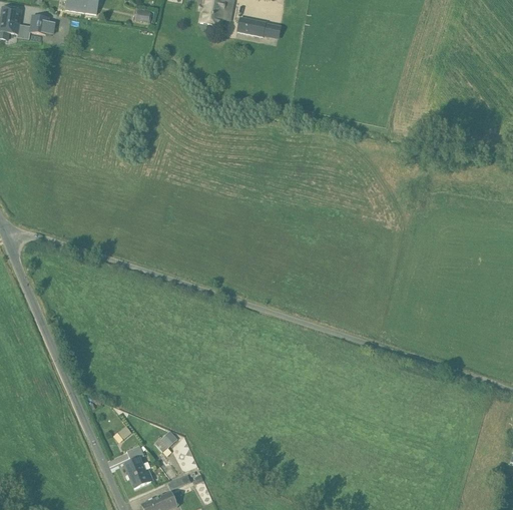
[(67,0),(66,8),(89,12),(90,12),(96,13),(98,0),(67,0)]
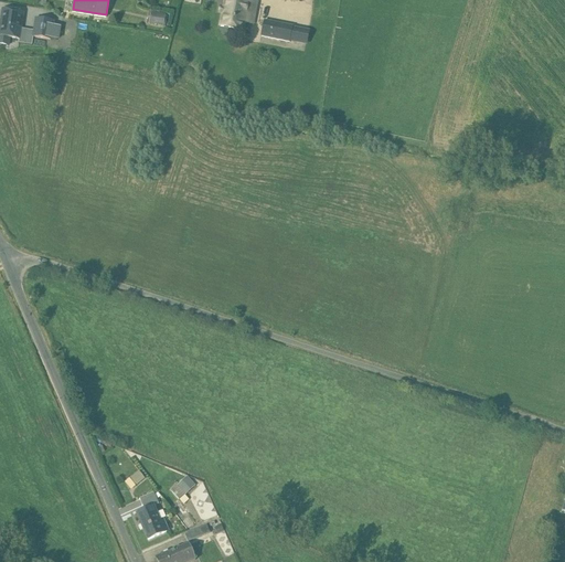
[(253,22),(256,4),(257,1),(256,0),(225,0),(221,23),(221,24),(243,29),(245,21),(253,22)]
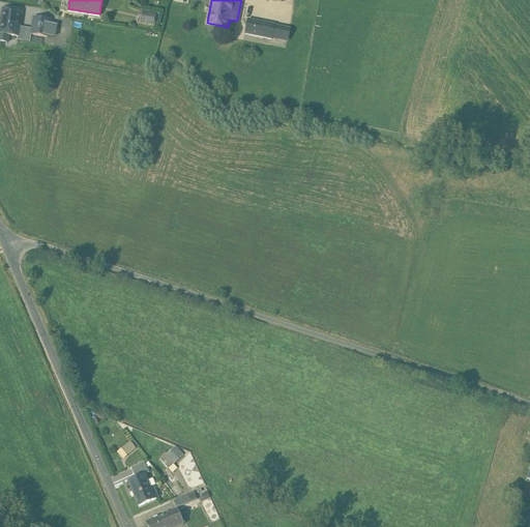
[(17,34),(21,10),(3,7),(0,25),(0,30),(8,32),(17,34)]
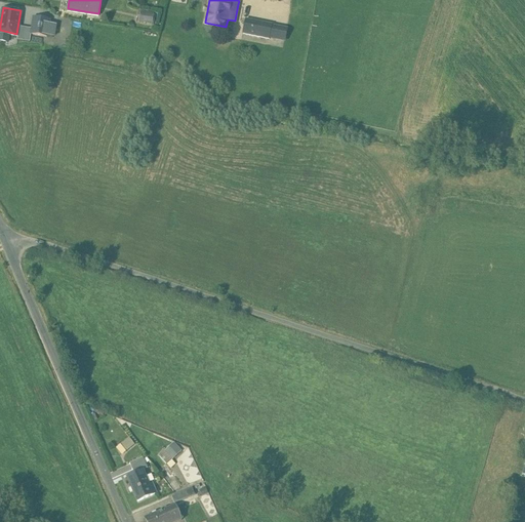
[(139,18),(146,19),(151,21),(152,12),(142,10),(140,10),(139,18)]
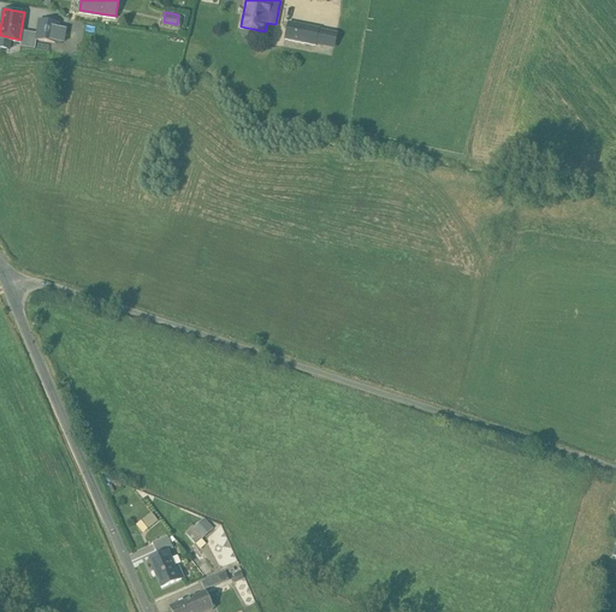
[(42,18),(39,18),(36,39),(57,41),(57,40),(64,41),(66,27),(59,27),(60,21),(55,21),(55,18),(42,17),(42,18)]
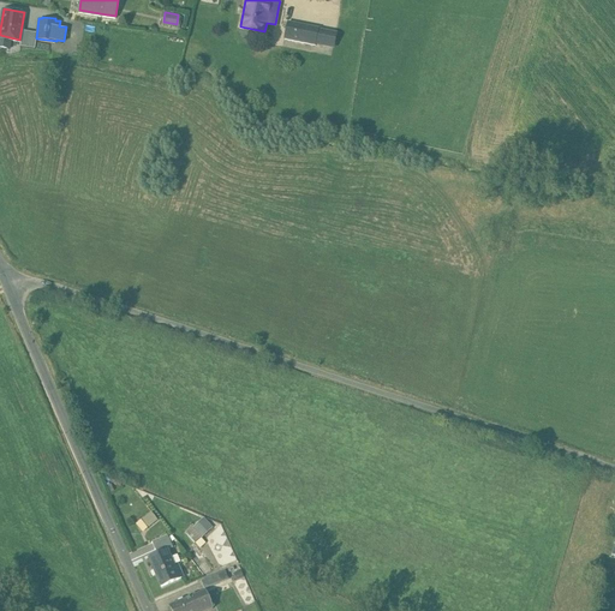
[(310,27),(304,25),(288,22),(285,37),(306,42),(310,27)]
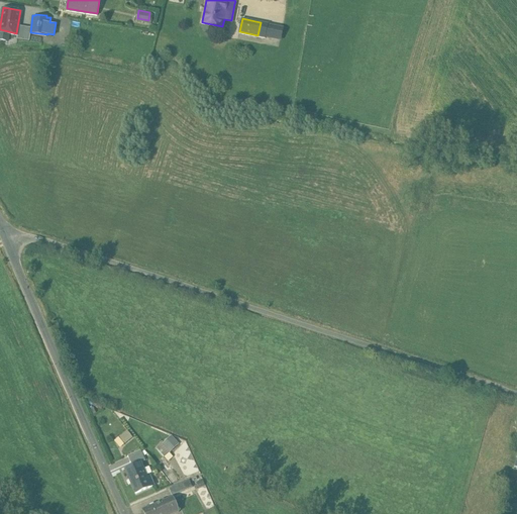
[(0,29),(0,37),(7,39),(8,31),(0,29)]
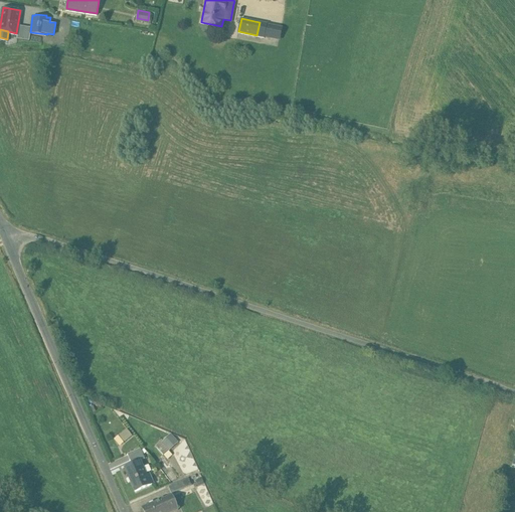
[(127,425),(119,432),(124,439),(132,433),(127,425)]
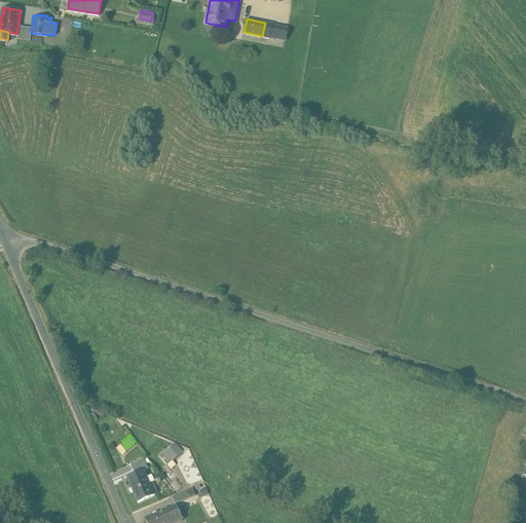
[(161,452),(162,454),(168,460),(175,455),(167,447),(161,452)]
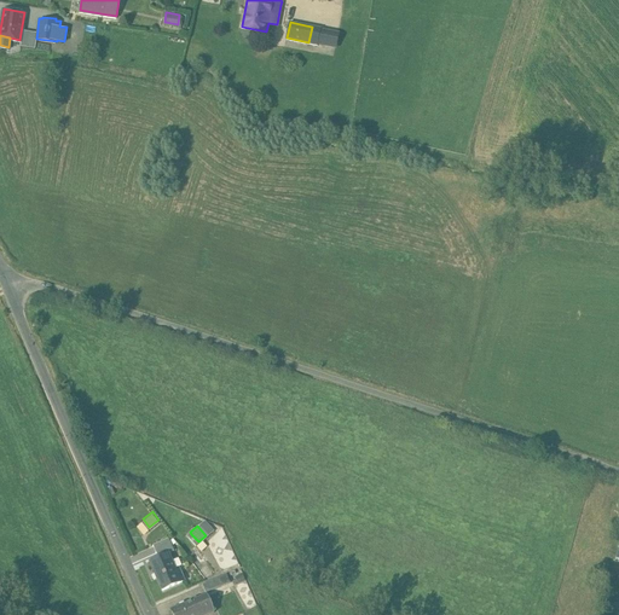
[(156,550),(165,545),(171,543),(167,535),(152,543),(156,550)]
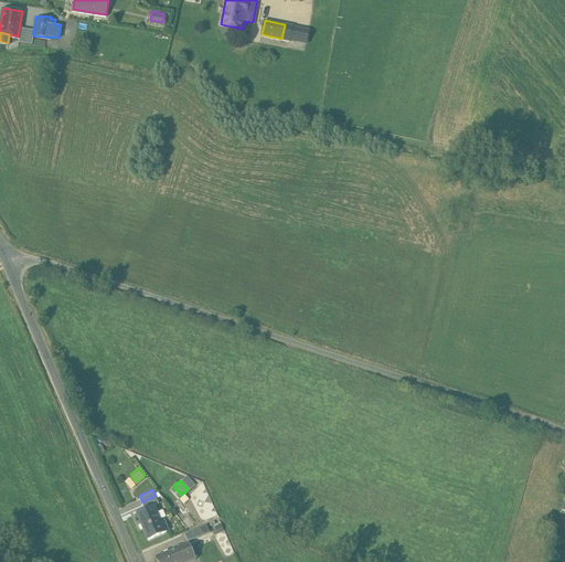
[(137,510),(149,537),(168,528),(162,517),(158,518),(152,504),(137,510)]
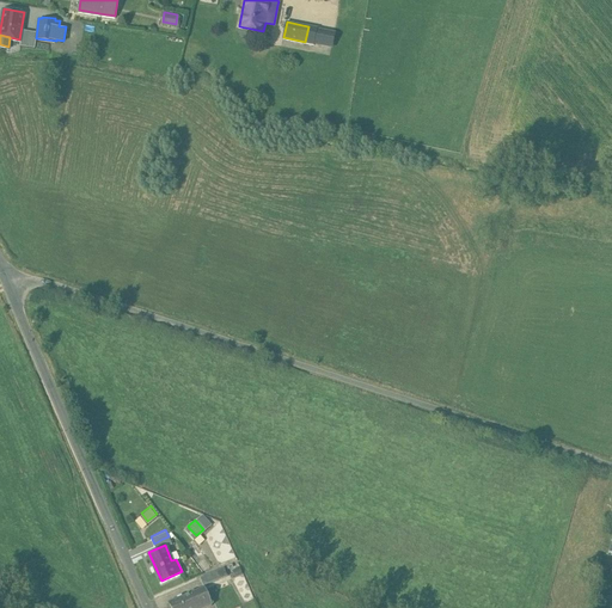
[(227,572),(226,569),(225,565),(215,570),(218,577),(227,572)]
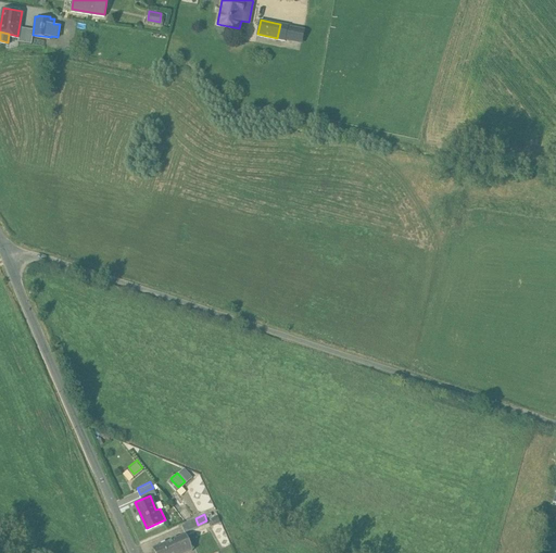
[(185,530),(198,525),(196,518),(182,524),(185,530)]
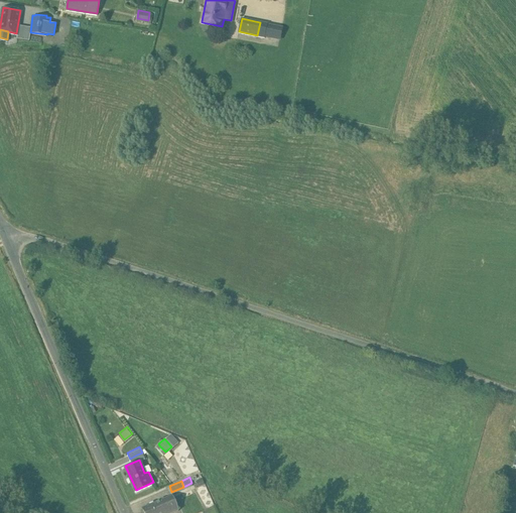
[(172,495),(149,504),(143,507),(145,512),(169,512),(179,509),(172,495)]
